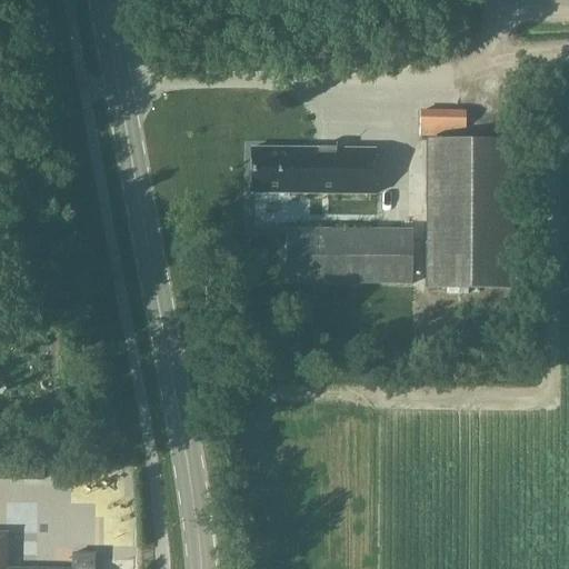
[(418,111),(417,137),(463,138),(463,111),(418,111)]
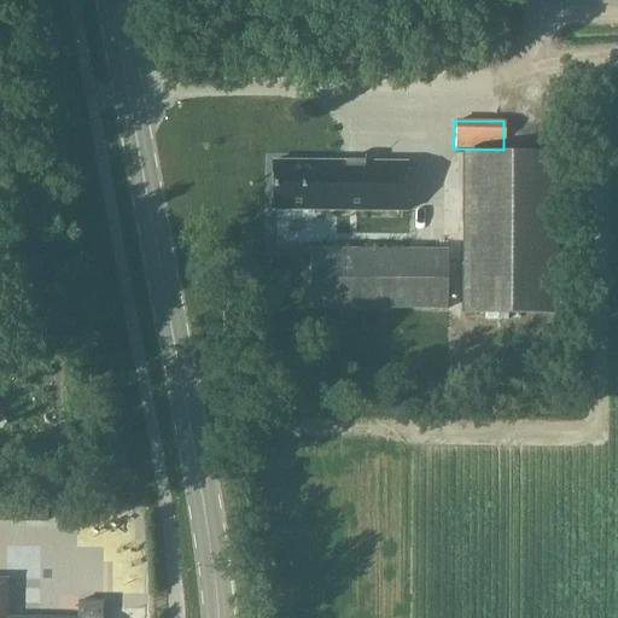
[(462,157),(461,310),(485,310),(485,320),(507,320),(507,310),(554,310),(555,157),(462,157)]
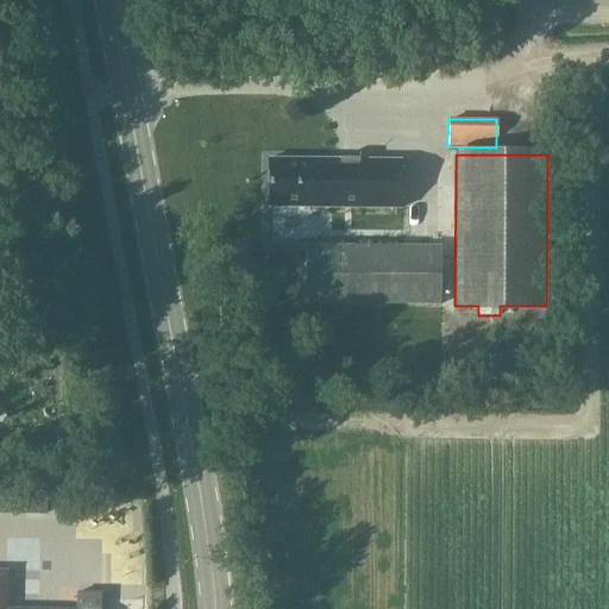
[(268,159),(267,207),(401,208),(401,161),(268,159)]
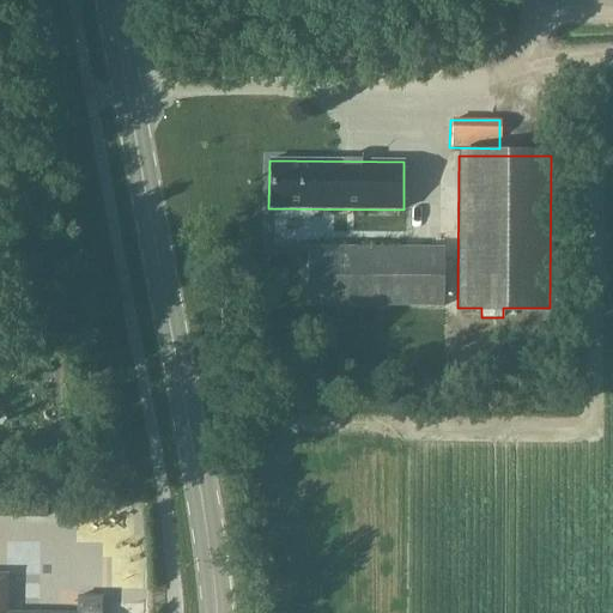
[(305,248),(305,307),(442,308),(442,249),(305,248)]
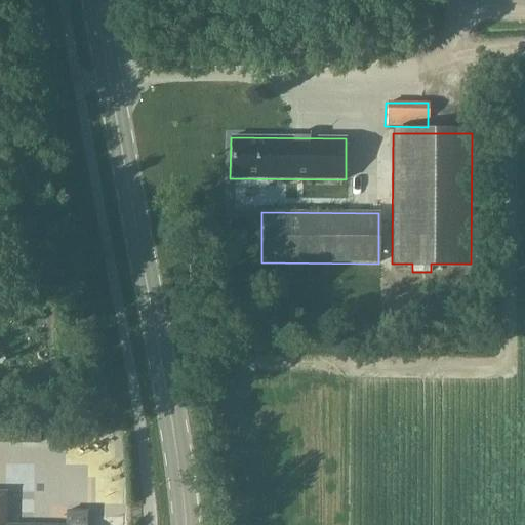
[(16,430),(16,443),(38,444),(39,430),(16,430)]
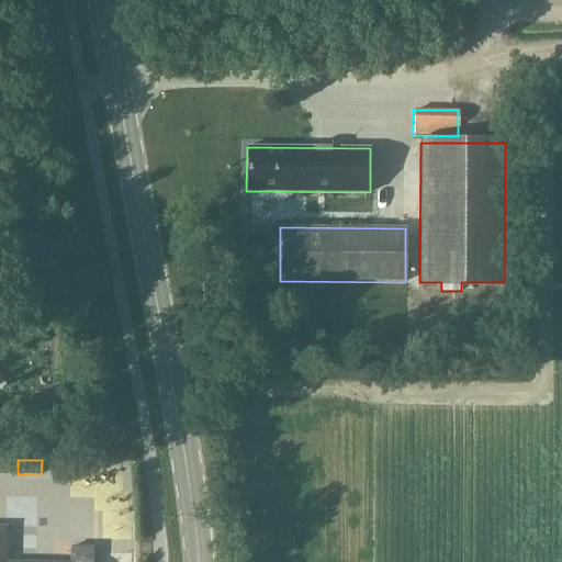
[(0,561),(92,561),(92,548),(70,547),(69,561),(8,561),(4,561),(4,546),(4,527),(3,527),(3,529),(0,528),(0,561)]
